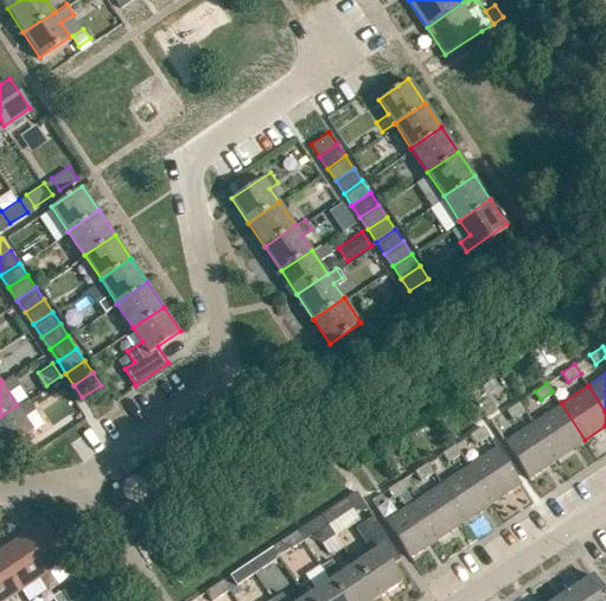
[(29,397),(17,406),(0,416),(0,446),(2,451),(33,429),(24,415),(36,407),(29,397)]
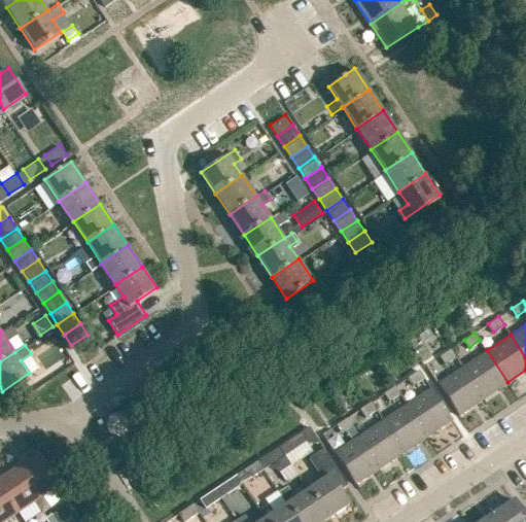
[(446,363),(456,356),(451,348),(440,355),(446,363)]
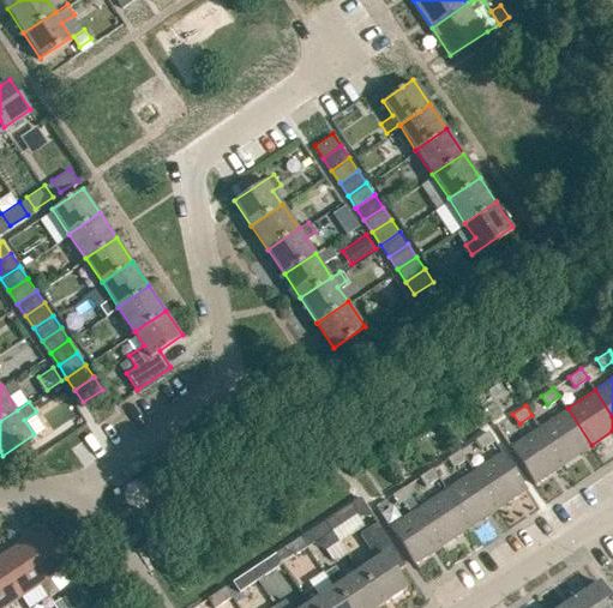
[(564,463),(592,445),(568,408),(539,427),(564,463)]
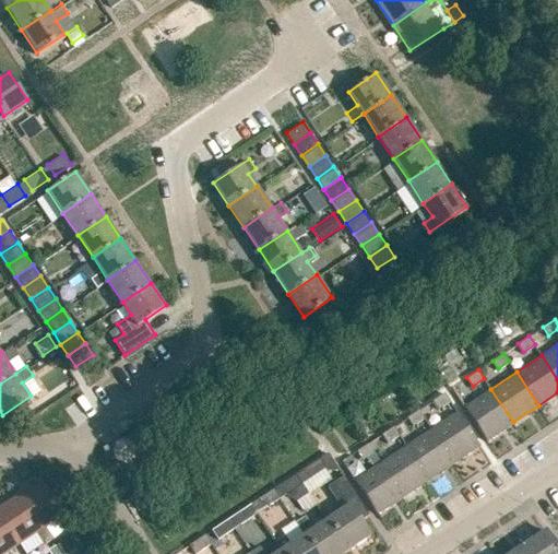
[(487,439),(513,422),(490,389),(464,405),(487,439)]
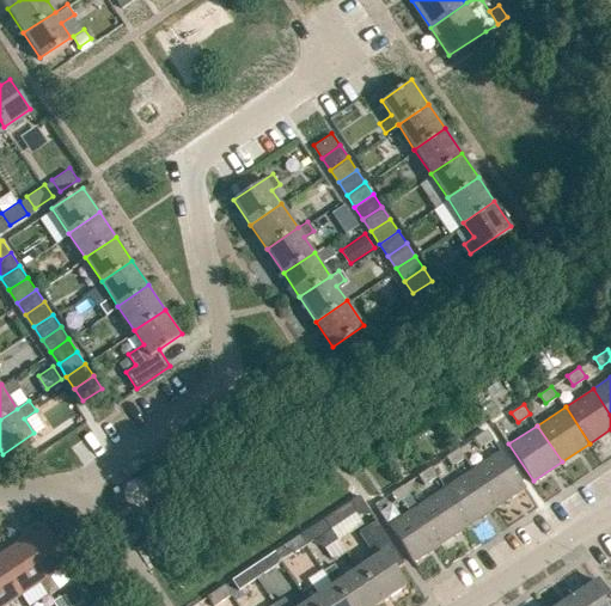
[(481,446),(493,438),(487,428),(475,436),(481,446)]
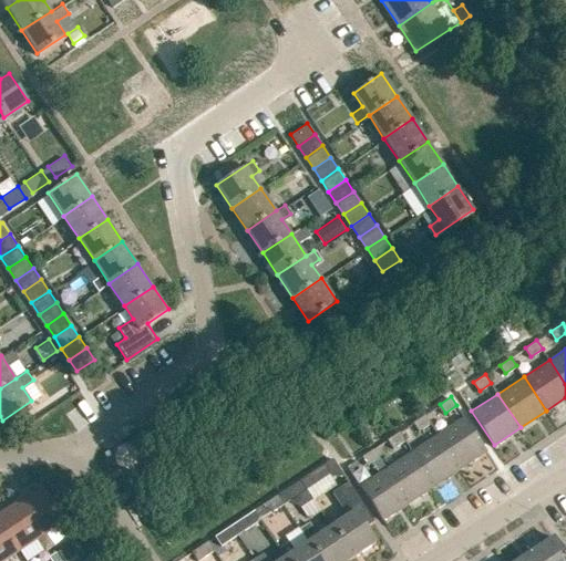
[(419,430),(431,423),(424,414),(413,422),(419,430)]
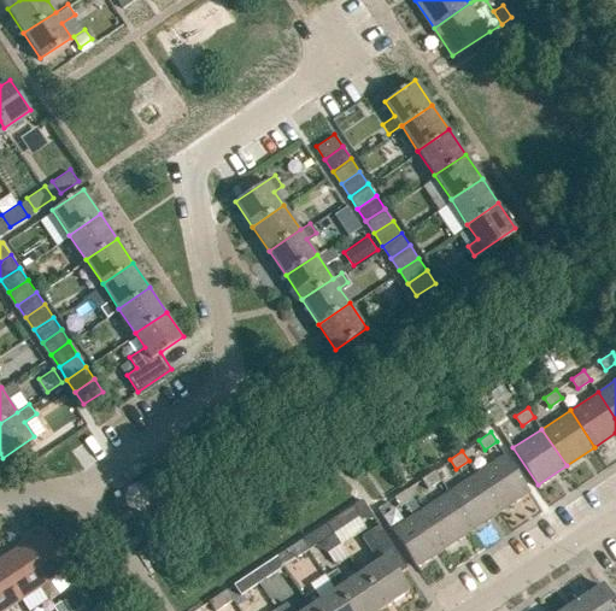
[(476,473),(502,509),(529,489),(505,453),(476,473)]
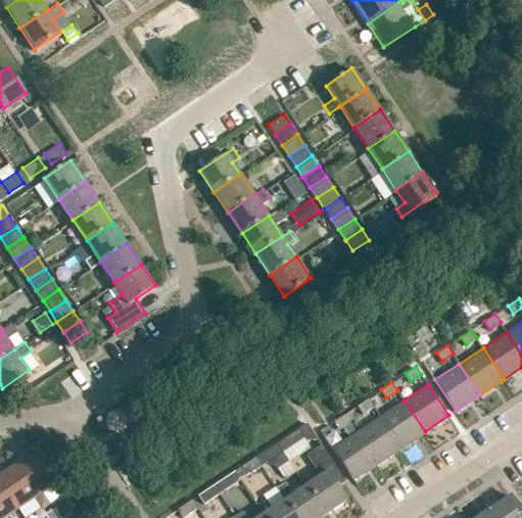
[(363,413),(373,406),(368,397),(358,405),(363,413)]
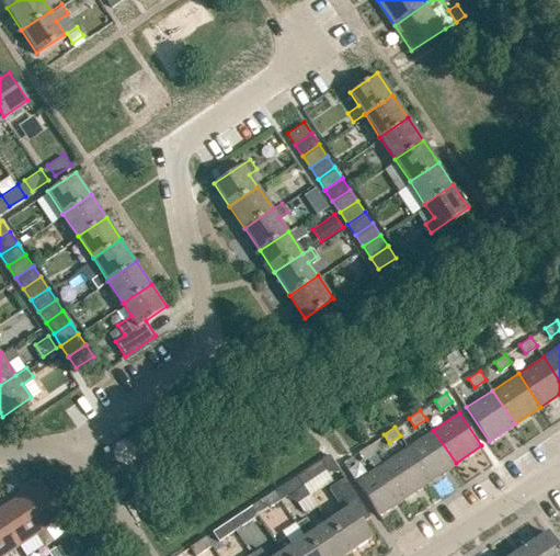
[(431,479),(456,463),(433,430),(409,446),(431,479)]
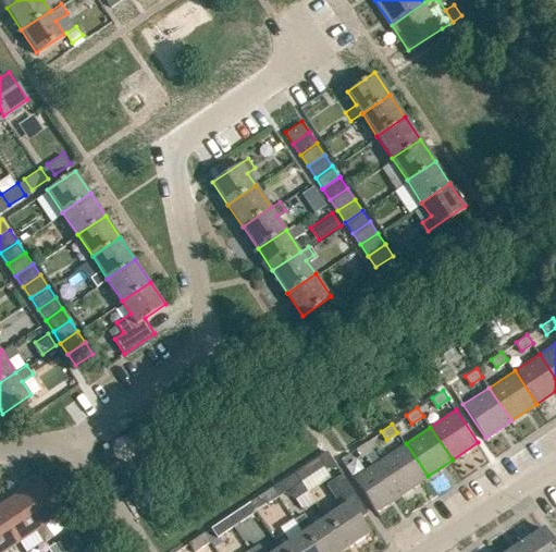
[(361,456),(372,449),(368,441),(356,448),(361,456)]
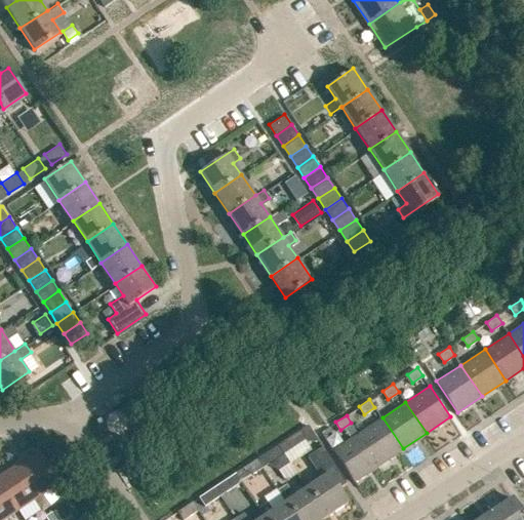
[(379,464),(403,448),(383,417),(359,433),(379,464)]
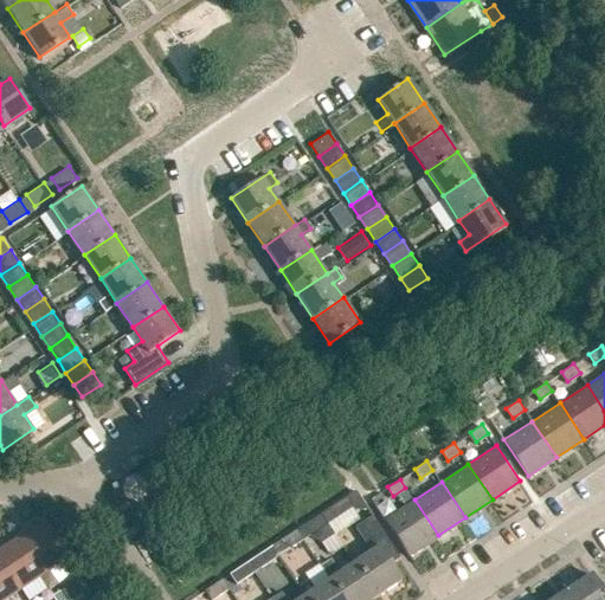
[(336,516),(353,504),(347,495),(329,507),(336,516)]
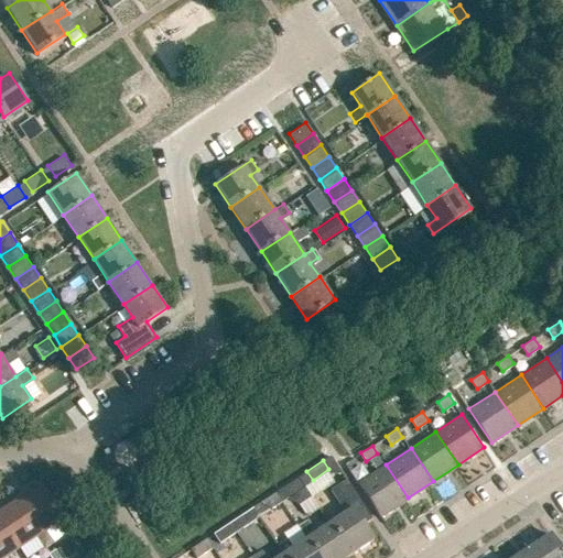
[(381,515),(408,498),(386,465),(359,482),(381,515)]
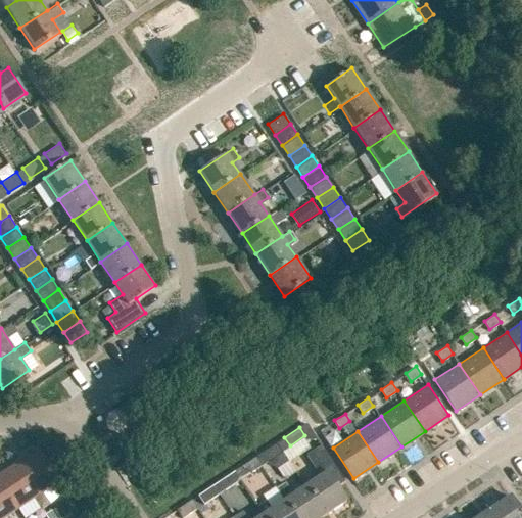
[(278,465),(289,459),(278,441),(263,452),(269,460),(278,465)]
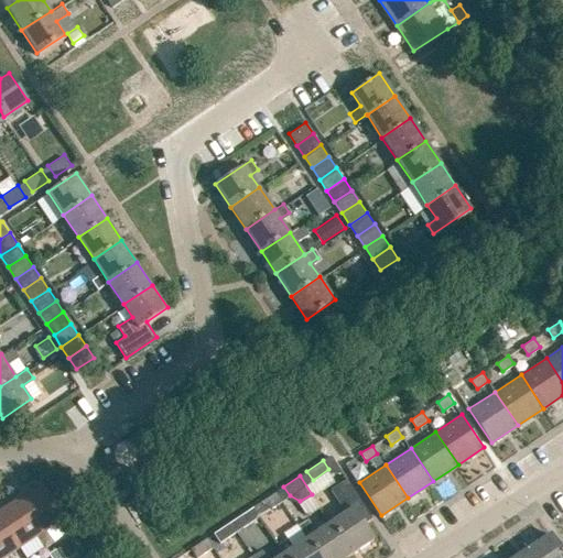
[(331,522),(352,553),(375,537),(365,522),(372,516),(347,478),(332,488),(342,503),(344,502),(349,510),(331,522)]
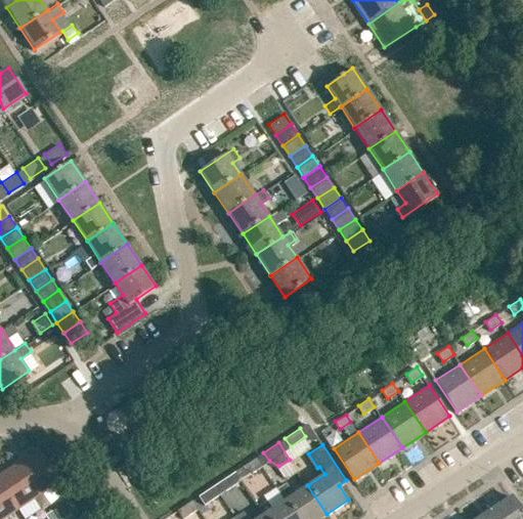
[(39,493),(42,490),(54,483),(61,493),(70,488),(61,476),(58,478),(38,447),(17,462),(39,493)]
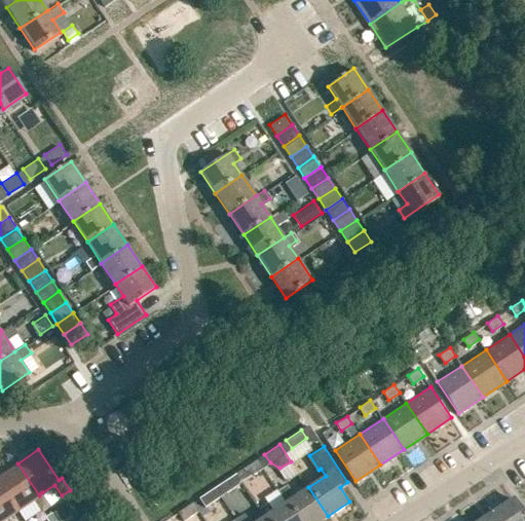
[(249,477),(264,467),(259,458),(244,469),(249,477)]
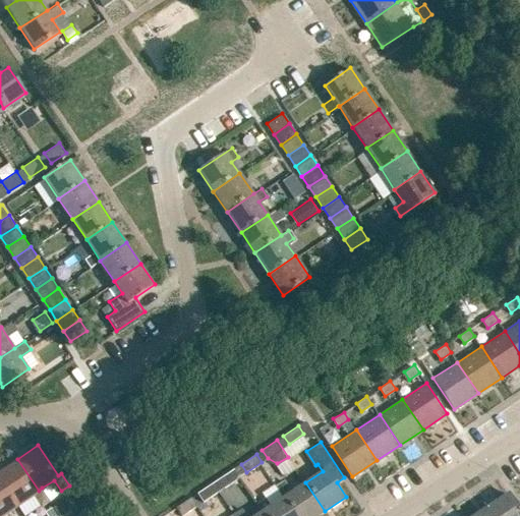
[(49,499),(42,488),(39,491),(17,459),(0,470),(0,476),(18,504),(34,494),(41,505),(49,499)]
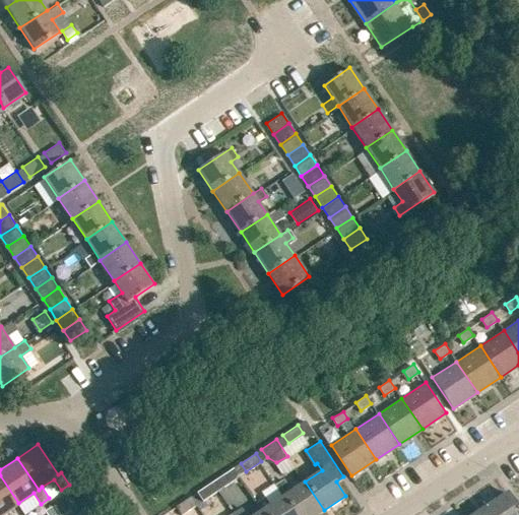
[(224,485),(240,475),(235,467),(219,476),(224,485)]
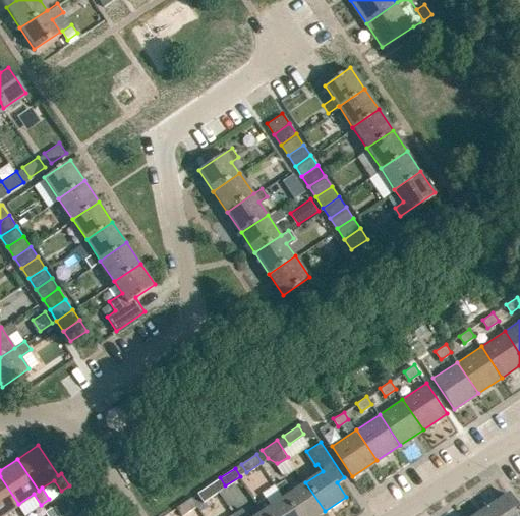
[(2,515),(18,504),(0,476),(0,515),(2,515)]
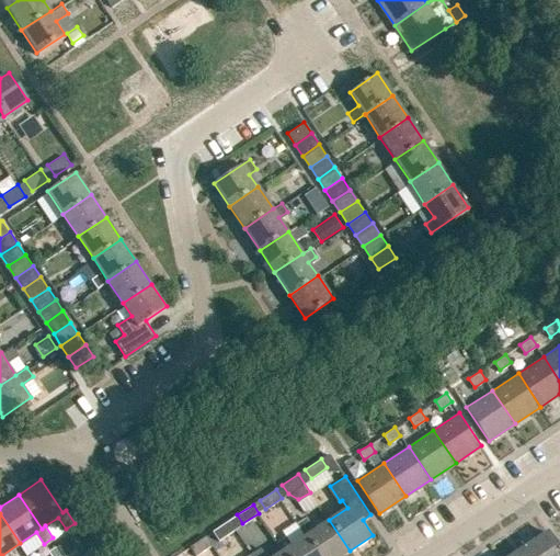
[(341,555),(350,551),(329,520),(317,528),(309,515),(299,521),(307,534),(306,535),(319,555),(341,555)]
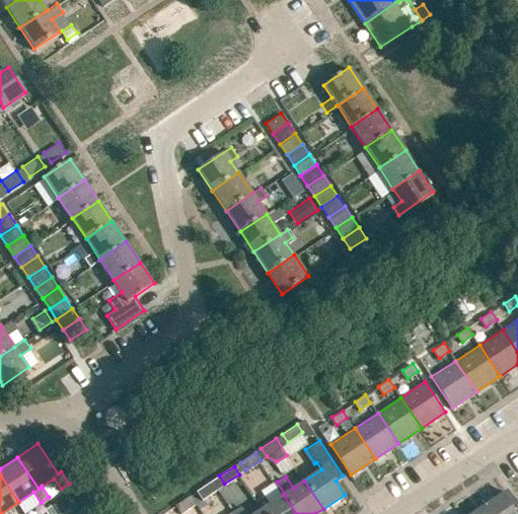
[(203,498),(218,488),(213,481),(198,490),(203,498)]
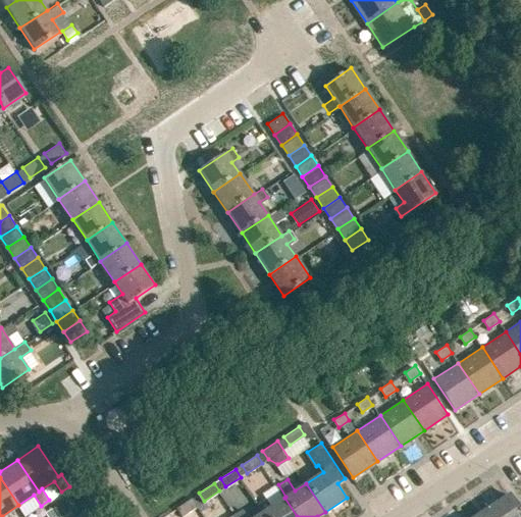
[(493,516),(520,516),(520,509),(510,494),(488,508),(493,516)]
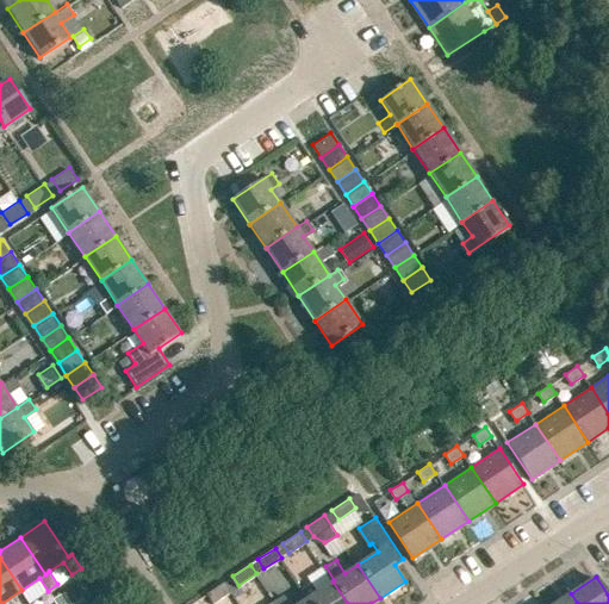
[(347,603),(333,581),(319,590),(314,580),(303,586),(310,596),(308,598),(311,603),(347,603)]
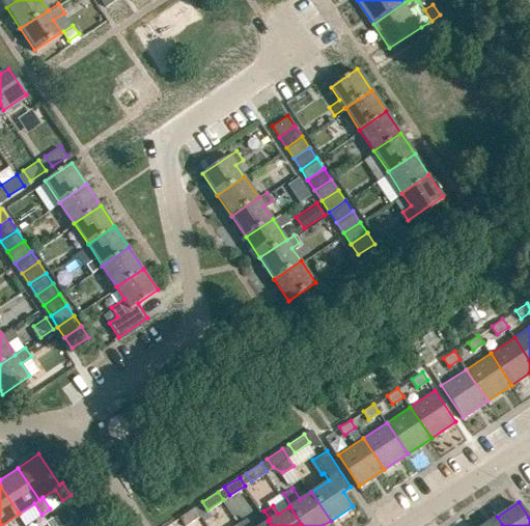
[(186,524),(201,514),(196,506),(180,516),(186,524)]
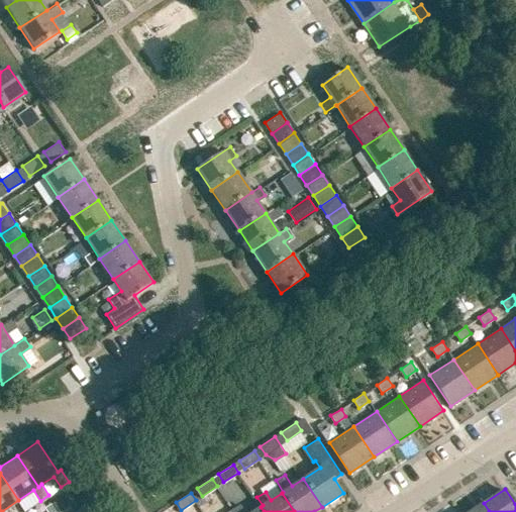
[(64,495),(53,501),(60,511),(70,506),(64,495)]
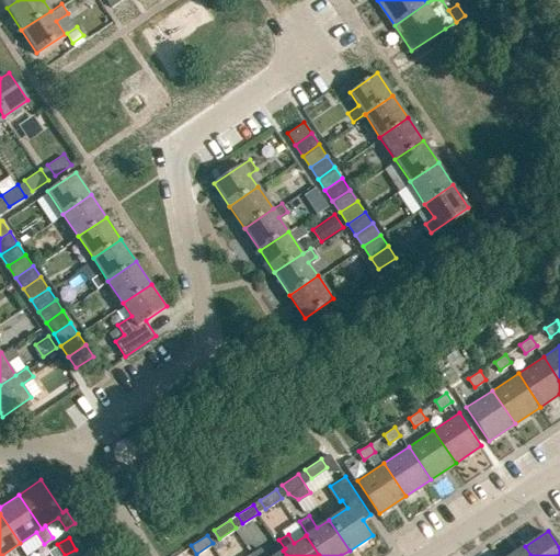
[(57,544),(48,549),(53,555),(61,555),(64,555),(57,544)]
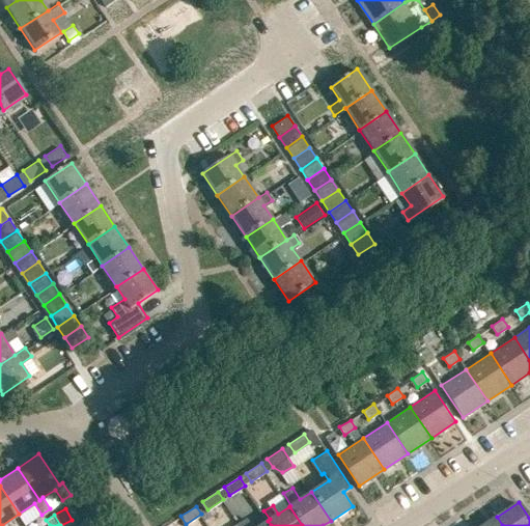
[(271,525),(268,521),(258,525),(256,525),(249,516),(240,522),(242,525),(271,525)]
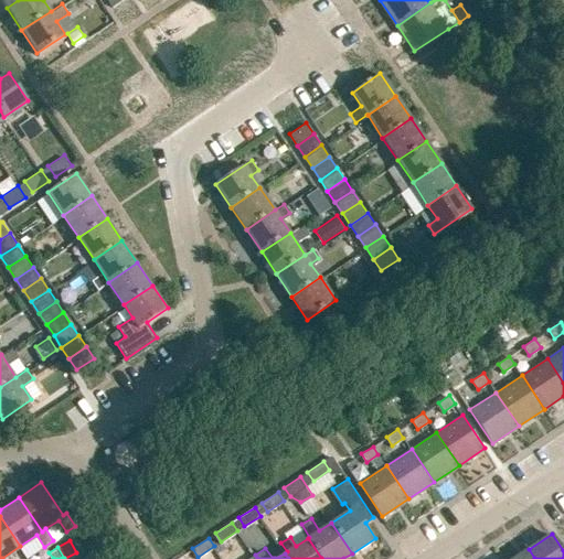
[(534,558),(529,549),(513,558),(534,558)]
